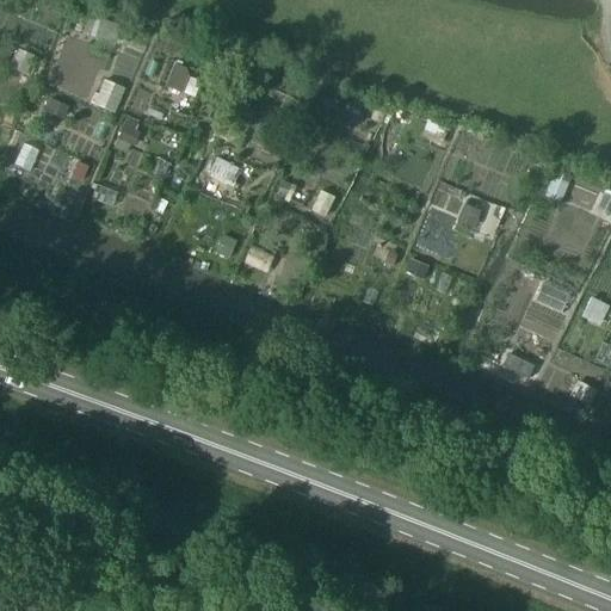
[(117,47),(123,25),(103,19),(96,39),(117,47)]
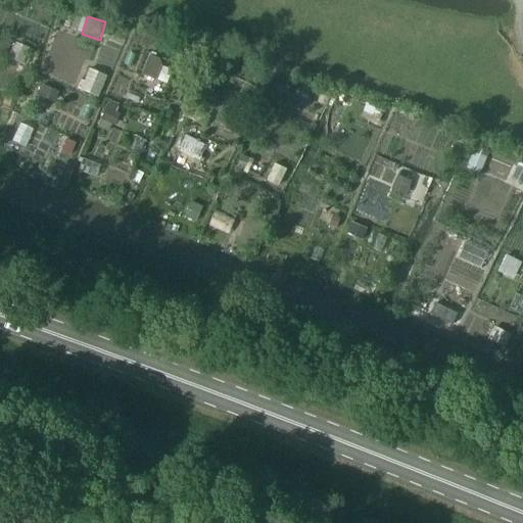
[(16,38),(9,54),(22,59),(29,43),(16,38)]
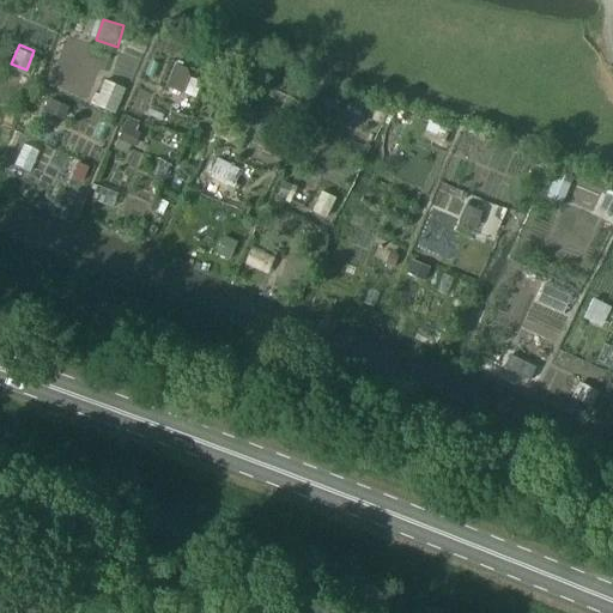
[(188,78),(186,70),(174,66),(165,87),(182,93),(188,78)]
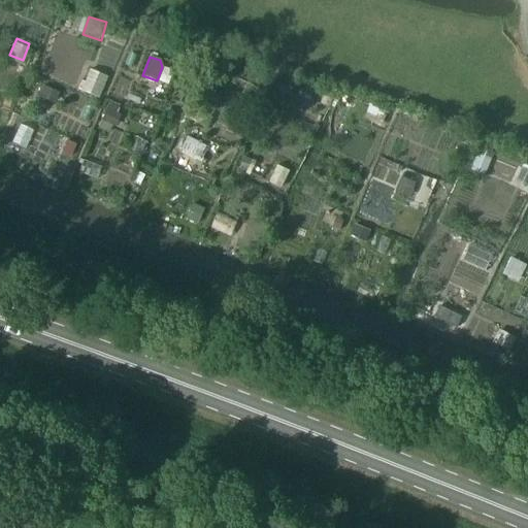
[(101,98),(108,76),(90,69),(81,91),(101,98)]
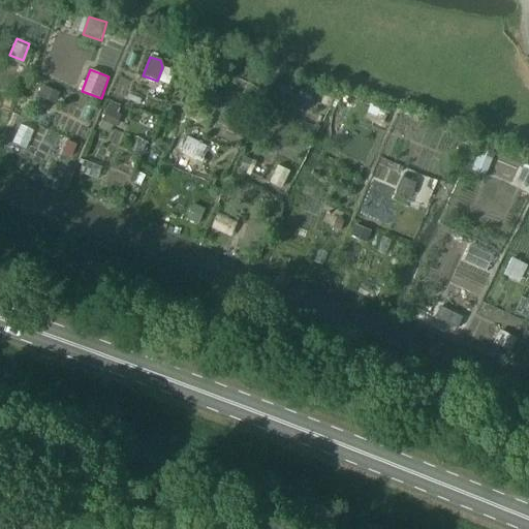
[(55,103),(59,93),(43,87),(39,97),(55,103)]
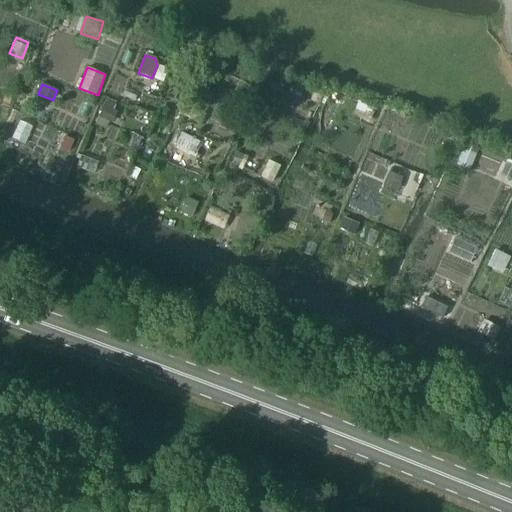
[(315,92),(312,99),(318,102),(321,95),(315,92)]
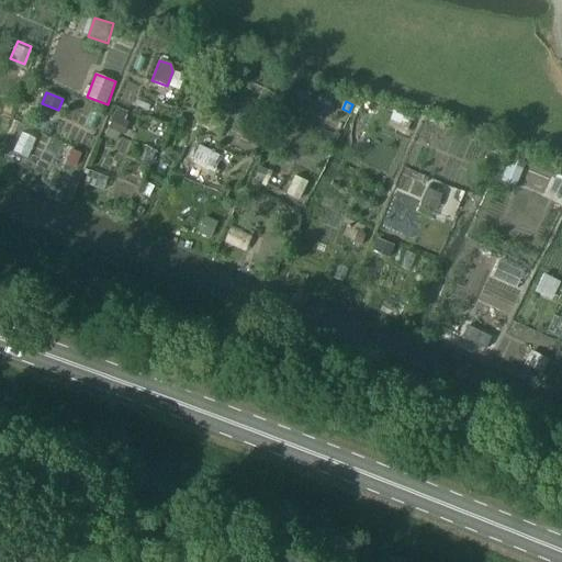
[(108,127),(121,133),(127,116),(115,111),(108,127)]
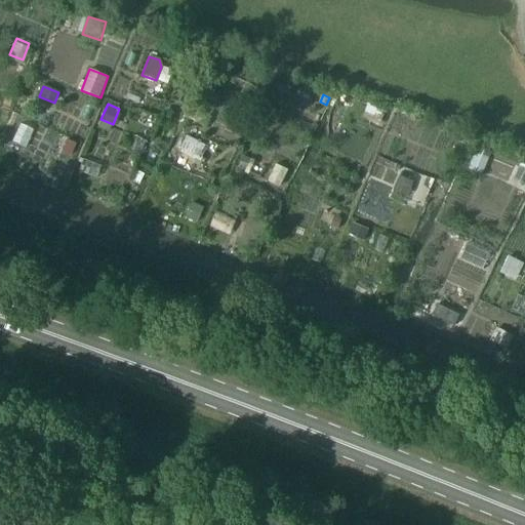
[(382,112),(374,109),(369,120),(377,124),(382,112)]
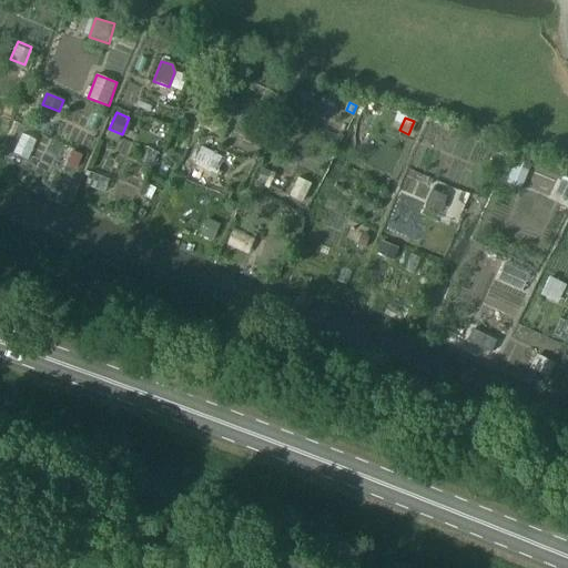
[(70,148),(66,160),(77,164),(81,152),(70,148)]
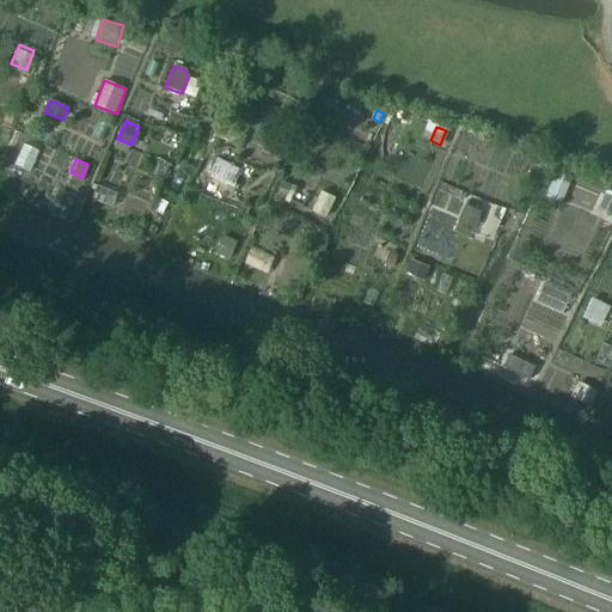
[(234,167),(216,159),(208,177),(226,185),(234,167)]
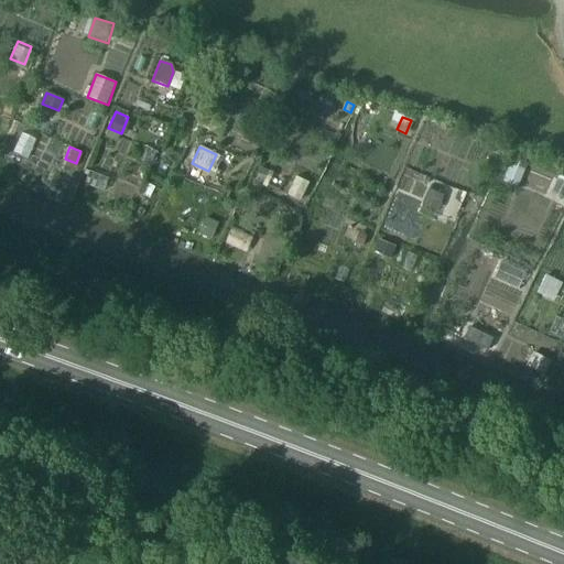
[(500,185),(514,192),(528,163),(512,156),(500,185)]
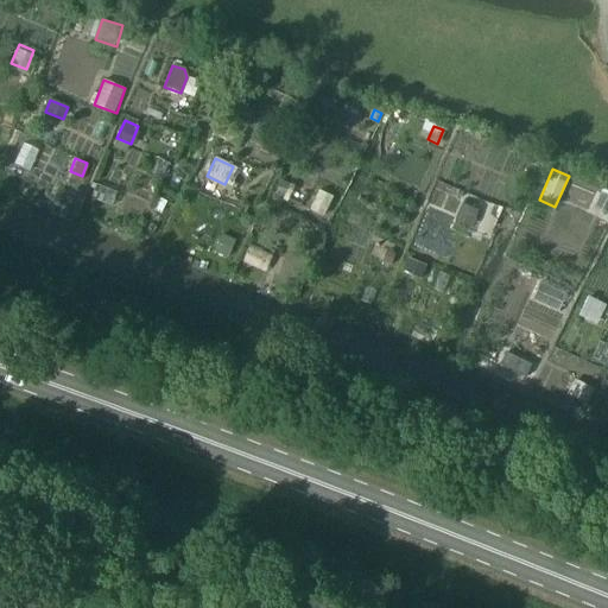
[(283,179),(276,194),(293,202),(301,187),(283,179)]
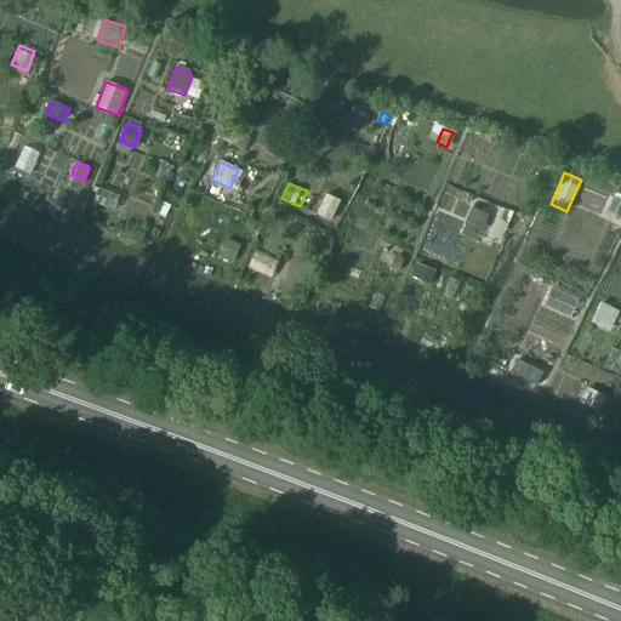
[(317,215),(330,221),(339,203),(326,197),(317,215)]
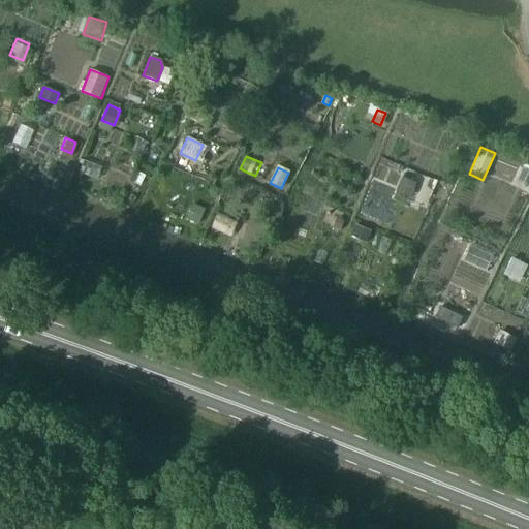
[(404,174),(398,188),(411,194),(418,180),(404,174)]
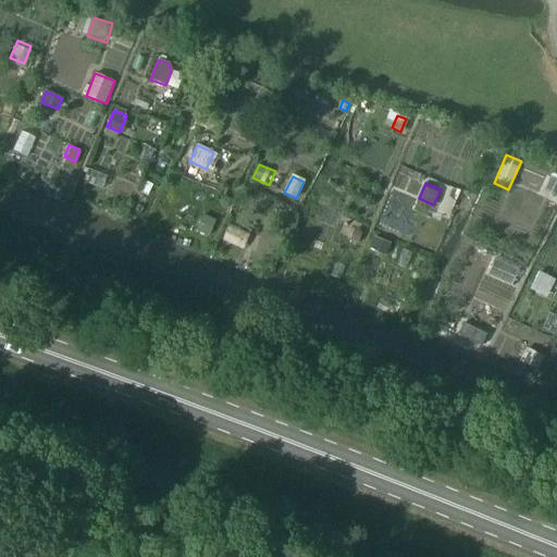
[(203,215),(197,231),(208,236),(215,221),(203,215)]
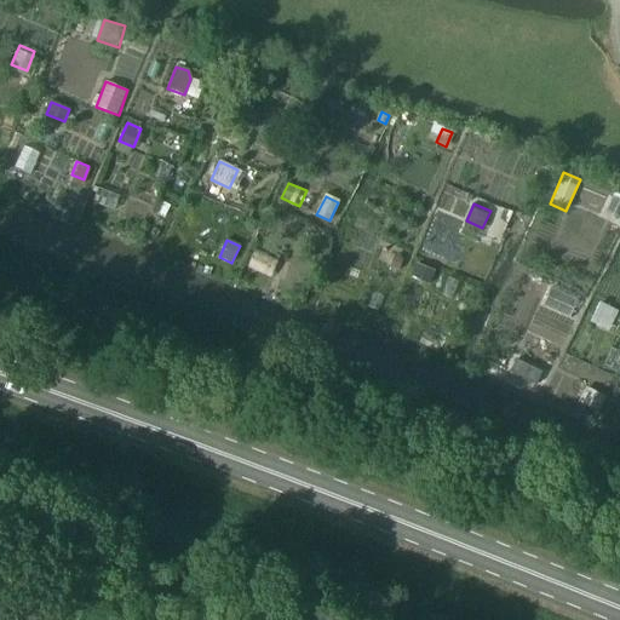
[(256,247),(248,264),(250,265),(262,270),(271,274),(279,257),(256,247)]
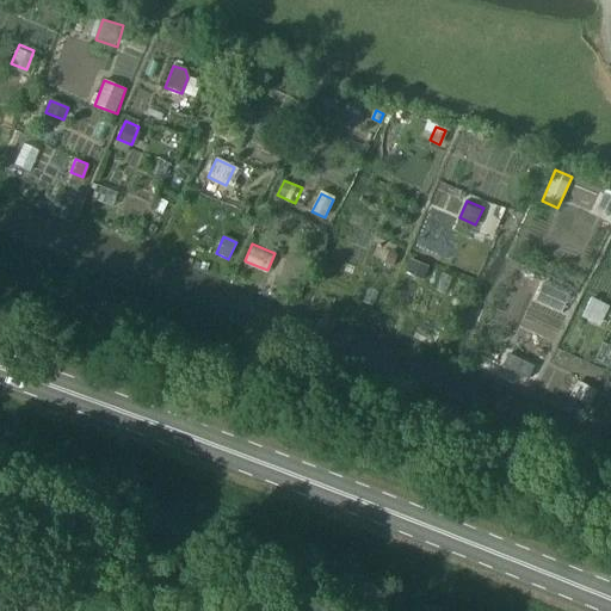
[(389,253),(384,264),(392,266),(396,255),(389,253)]
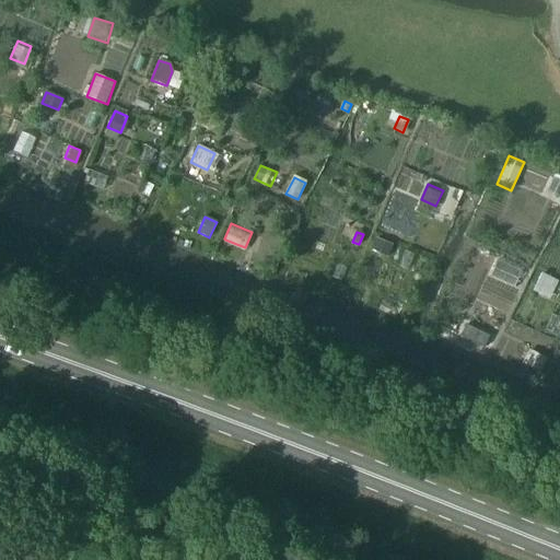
[(384,256),(388,245),(375,240),(371,251),(384,256)]
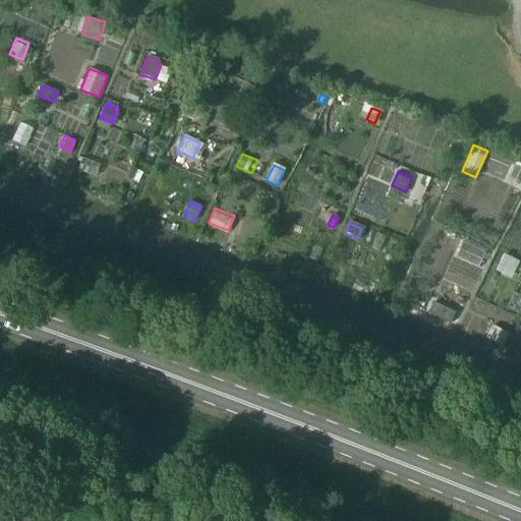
[(497,271),(511,277),(519,261),(504,254),(497,271)]
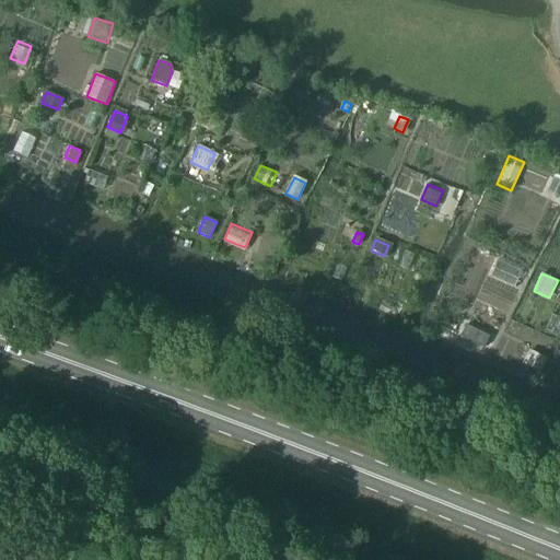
[(478,330),(473,342),(483,348),(489,336),(478,330)]
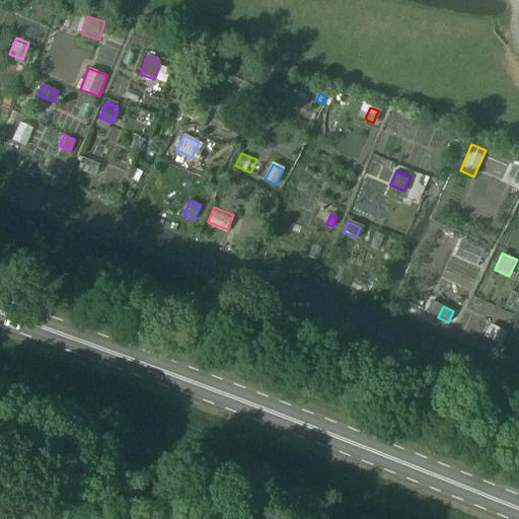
[(490,325),(485,337),(499,344),(504,332),(490,325)]
